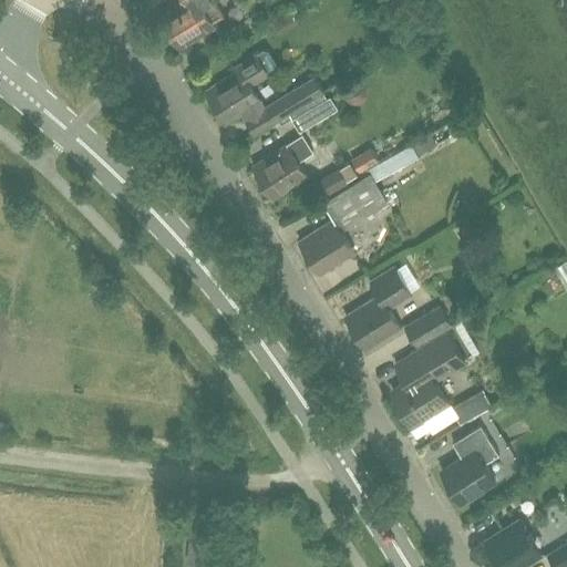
[(183,0),(160,14),(179,48),(215,27),(213,22),(223,17),(212,0),(183,0)]
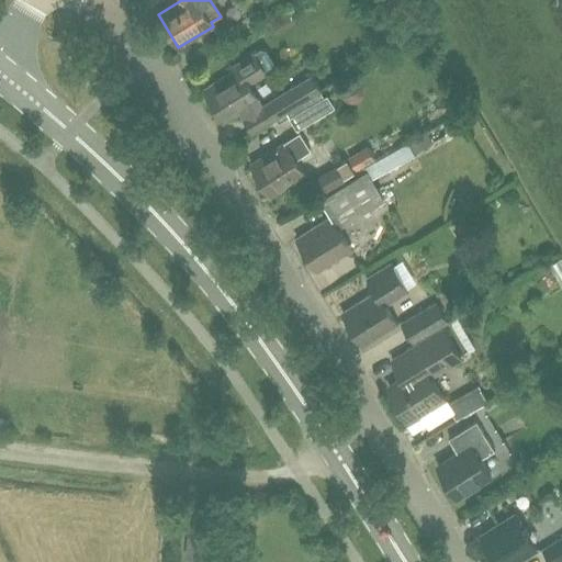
[(261,47),(235,64),(237,68),(204,89),(225,122),(239,113),(243,119),(242,119),(253,135),(322,90),(312,74),(262,105),(260,101),(259,101),(248,83),(266,72),(267,74),(274,68),(276,64),(267,48),(261,47)]
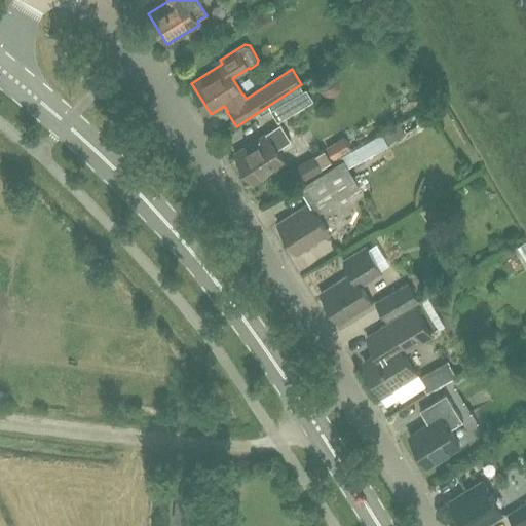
[(323,82),(334,101),(348,92),(337,74),(323,82)]
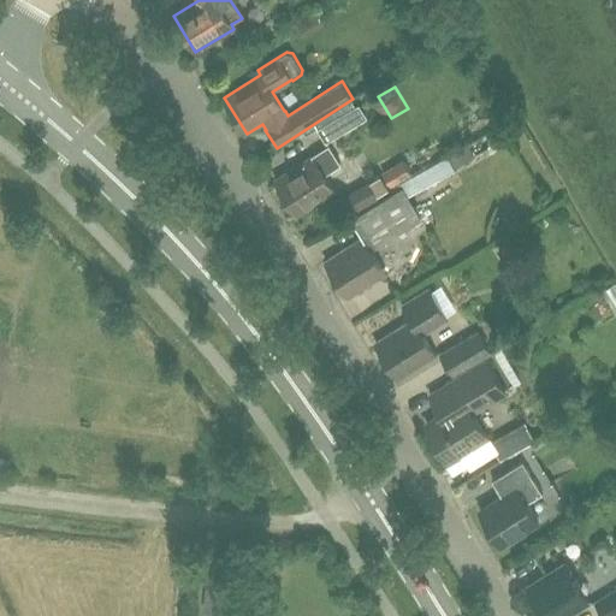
[(326,143),(367,117),(359,102),(317,130),(326,143)]
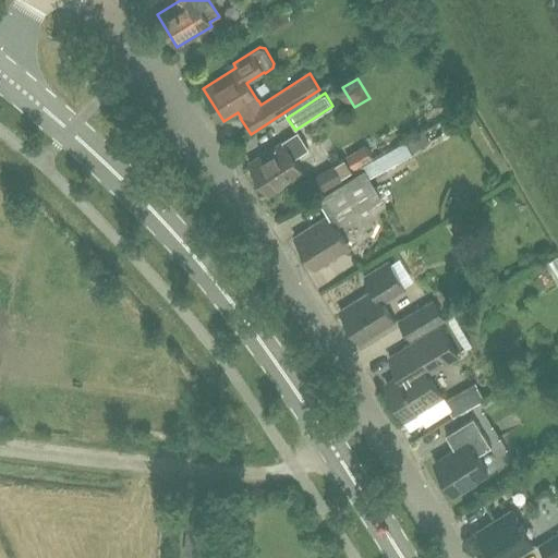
[(268,195),(302,174),(293,159),(308,149),(298,131),(282,141),(282,142),(249,162),(268,195)]
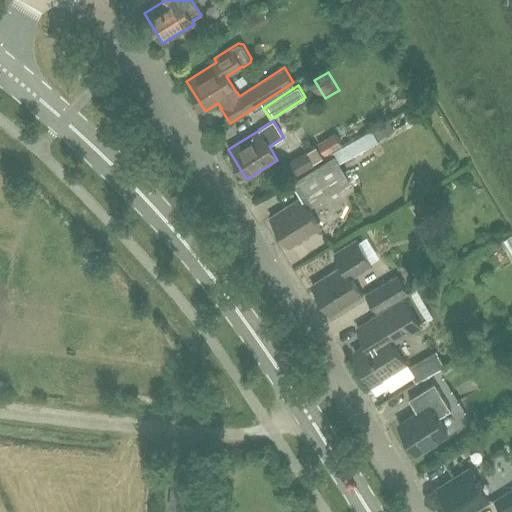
[(301,198),(270,217),(288,247),(319,228),(308,209),(350,183),(339,164),(378,140),(371,130),(371,129),(330,154),(332,157),(291,181),(301,198)]
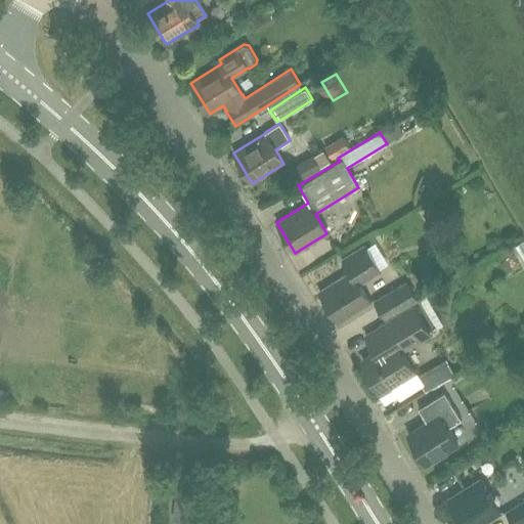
[(333,160),(350,148),(342,136),(324,147),(333,160)]
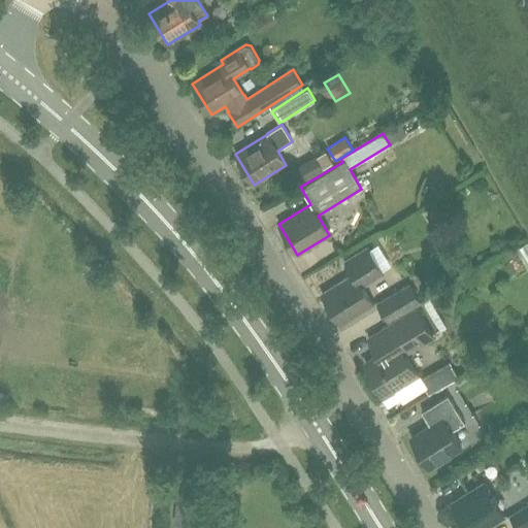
[(321,150),(298,164),(307,177),(329,163),(321,150)]
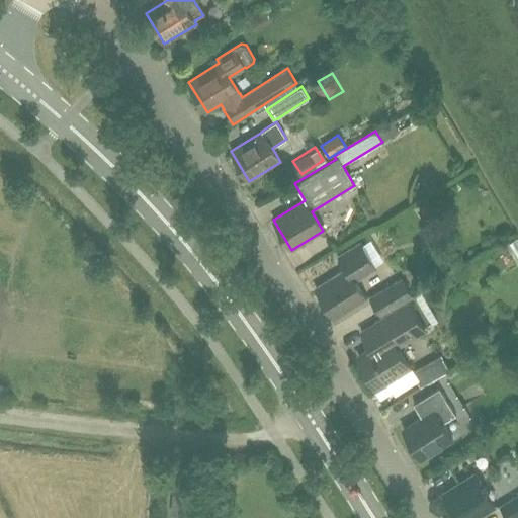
[(447,240),(435,246),(441,257),(453,251),(447,240)]
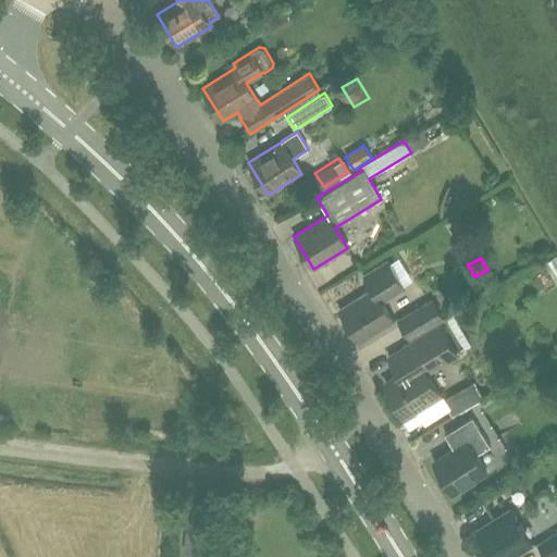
[(359,343),(394,322),(382,301),(404,288),(386,261),(363,275),(372,289),(338,310),(359,343)]
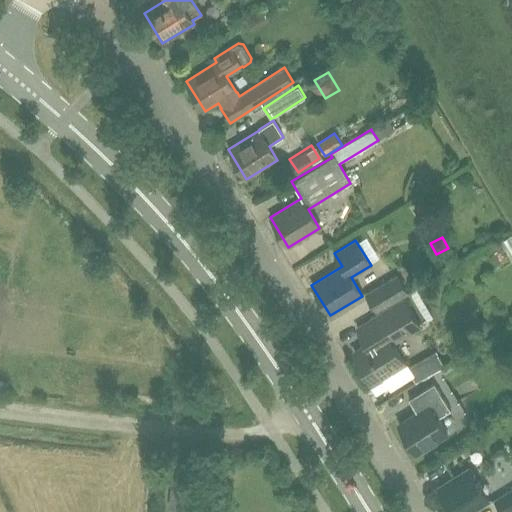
[(376,311),(407,292),(396,275),(366,294),(376,311)]
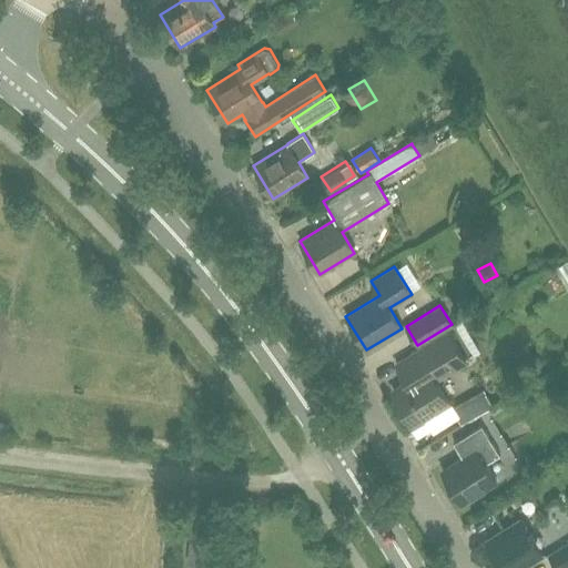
[(407,382),(393,391),(413,425),(426,417),(435,432),(457,418),(452,408),(434,382),(466,362),(474,357),(455,327),(447,332),(416,351),(395,364),(407,382)]
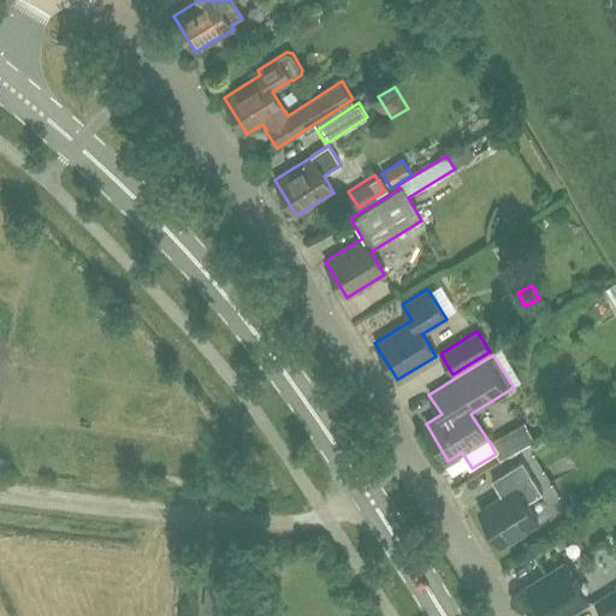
[(501,545),(538,522),(526,503),(543,492),(522,461),(491,480),(502,497),(479,510),(501,545)]
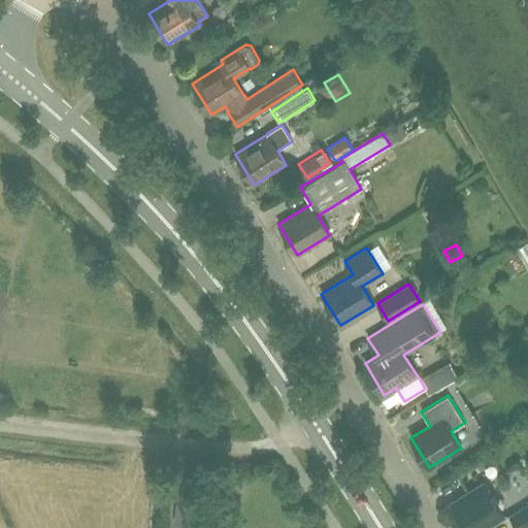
[(466,527),(481,527),(503,515),(484,484),(452,504),(466,527)]
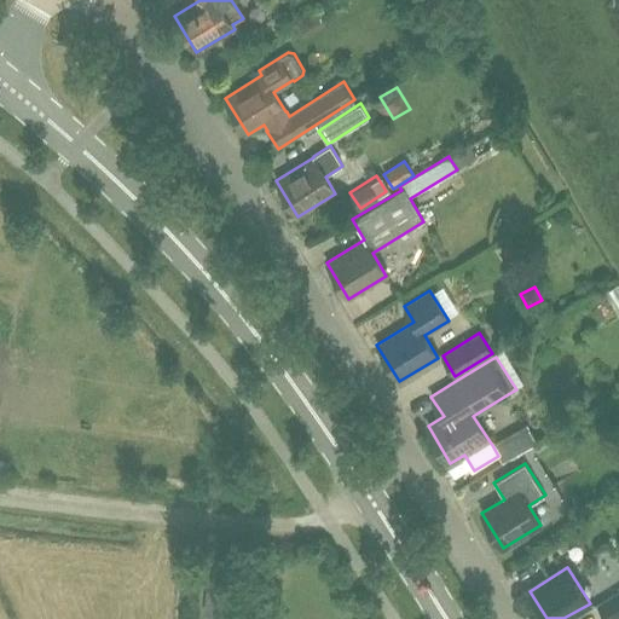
[(605,618),(615,618),(618,617),(618,591),(597,606),(605,618)]
